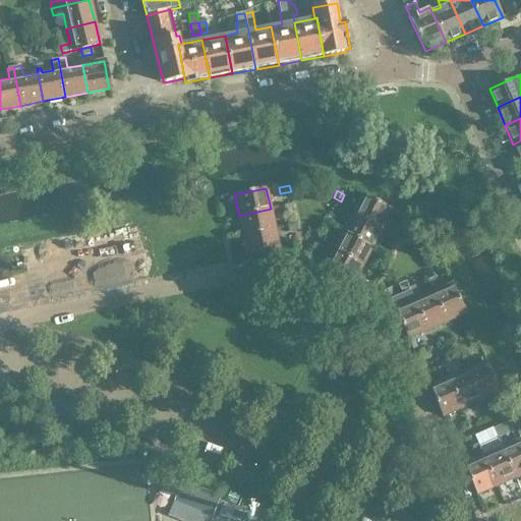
[(363,194),(353,213),(382,228),(392,209),(363,194)]
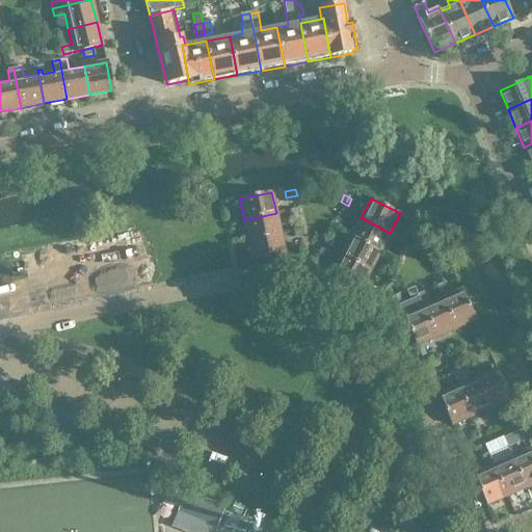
[(298,208),(288,211),(289,217),(300,215),(298,208)]
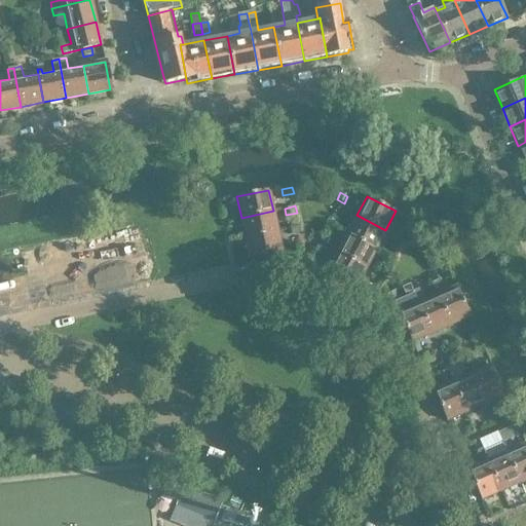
[(273,211),(241,218),(246,237),(277,231),(273,211)]
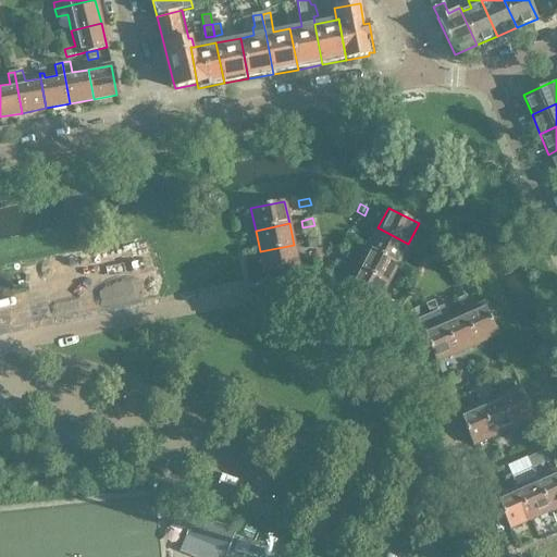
[(378,227),(367,248),(397,264),(408,244),(378,227)]
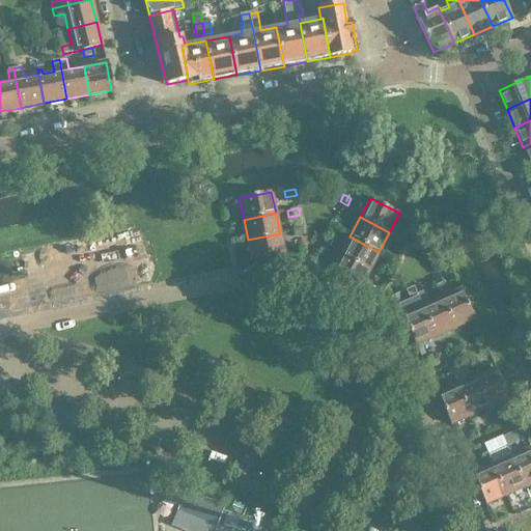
[(303,228),(291,230),(292,236),(304,234),(303,228)]
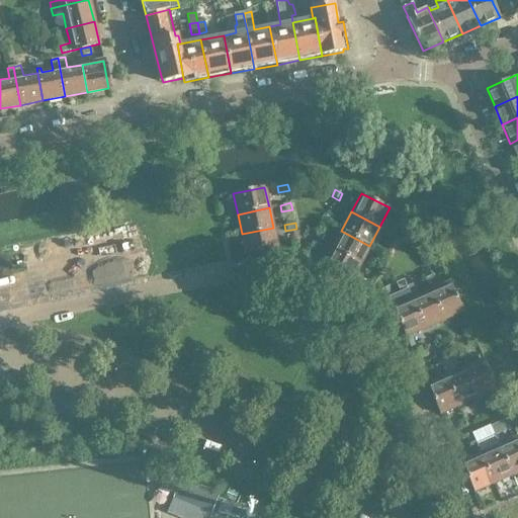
[(273,228),(242,234),(247,254),(277,248),(273,228)]
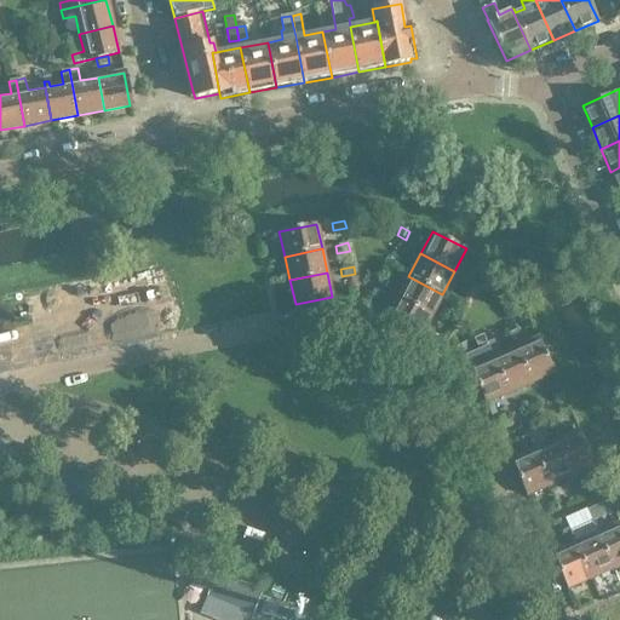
[(383,275),(379,282),(388,287),(392,280),(383,275)]
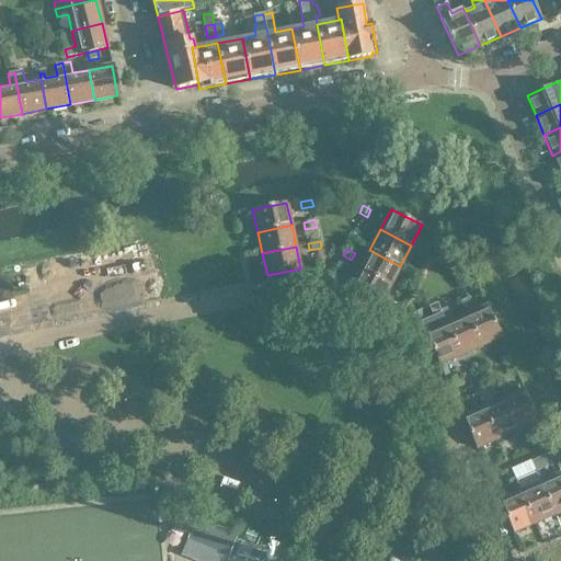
[(369,250),(359,270),(390,285),(400,266),(369,250)]
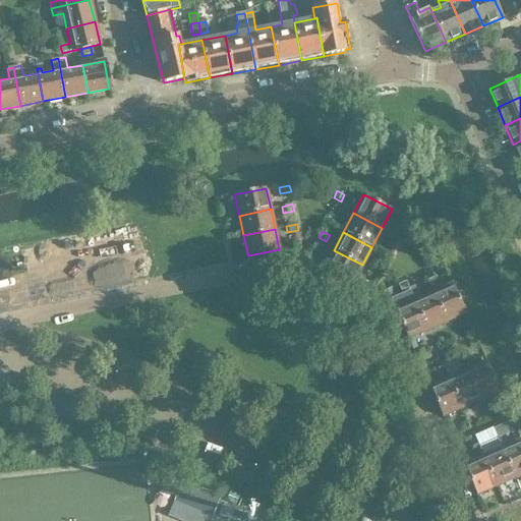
[(314,240),(311,247),(321,252),(325,245),(314,240)]
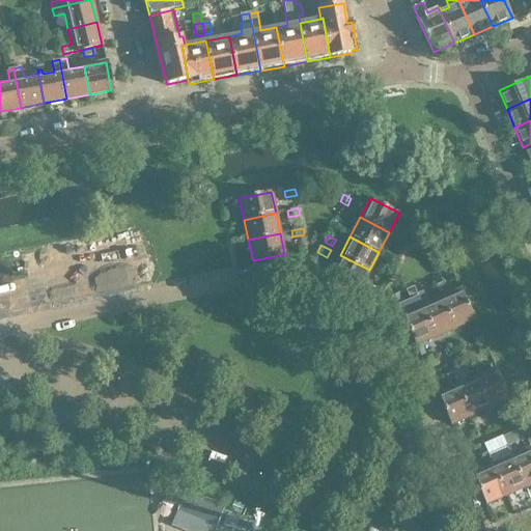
[(340,255),(330,274),(360,288),(369,270),(340,255)]
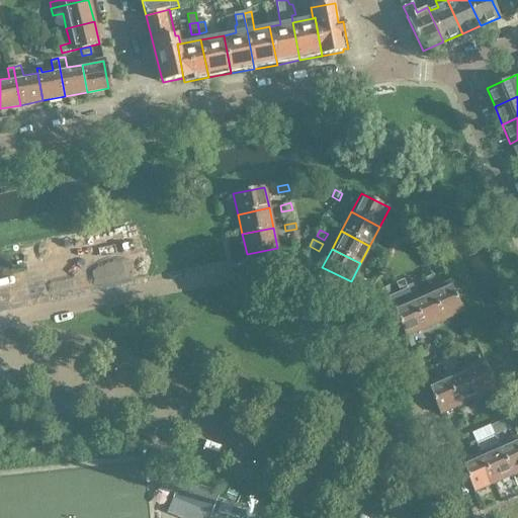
[(429,267),(422,270),(427,280),(434,277),(429,267)]
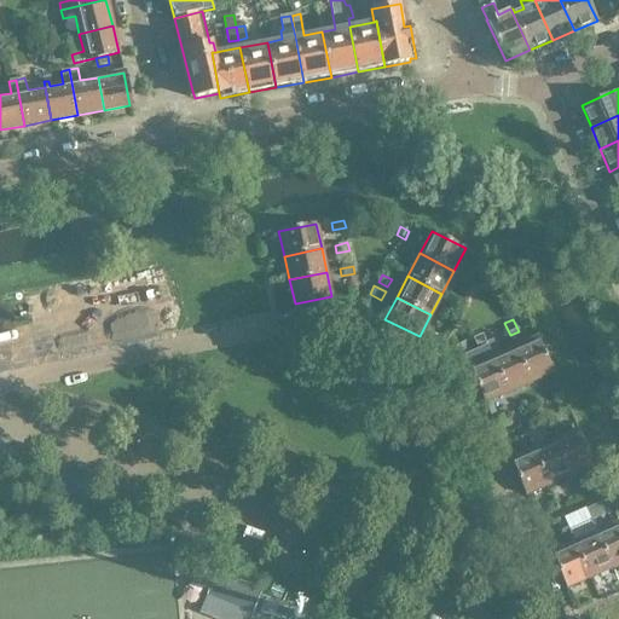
[(491,328),(482,331),(487,343),(496,340),(491,328)]
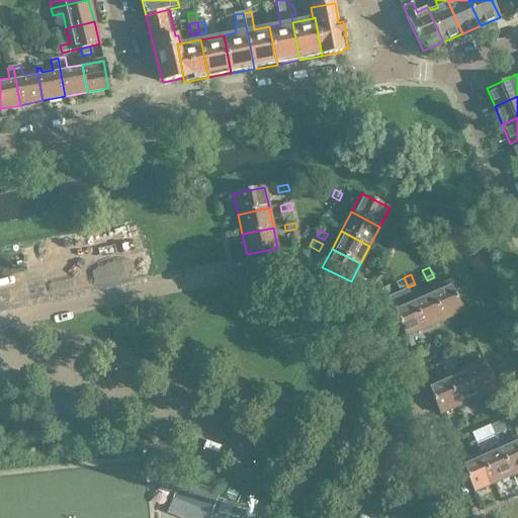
[(403,278),(397,281),(401,290),(408,287),(403,278)]
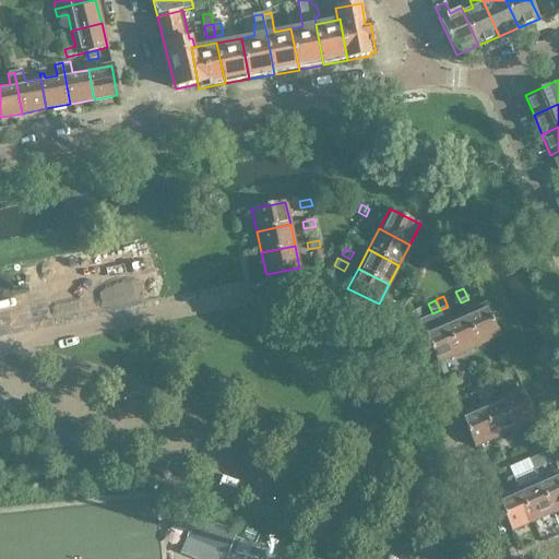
[(486,304),(464,313),(478,345),(499,335),(486,304)]
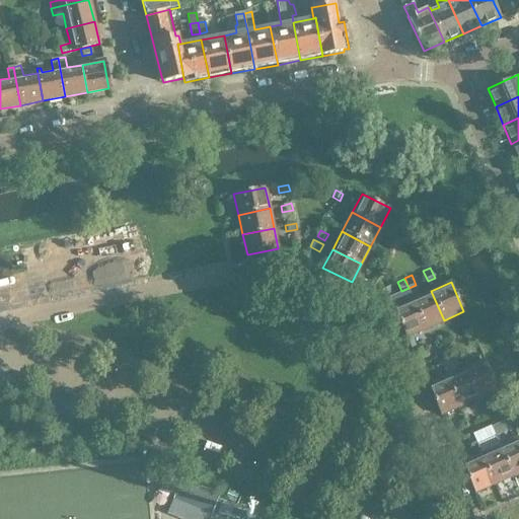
[(431,291),(413,299),(425,328),(444,320),(431,291)]
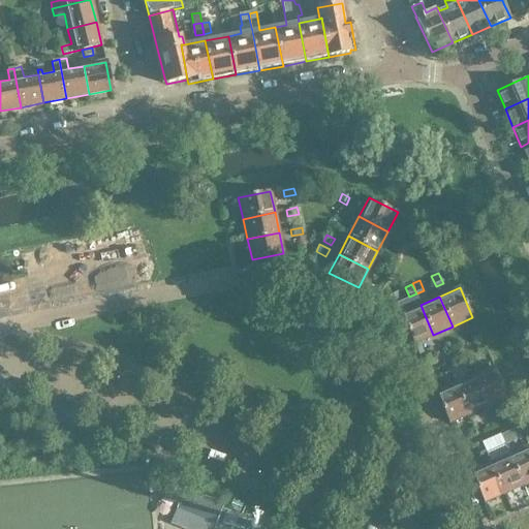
[(421,305),(401,314),(414,343),(433,335),(421,305)]
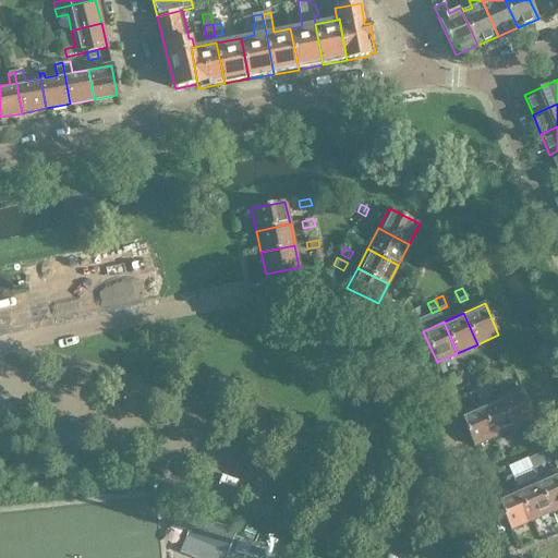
[(499,372),(490,375),(496,386),(504,383),(499,372)]
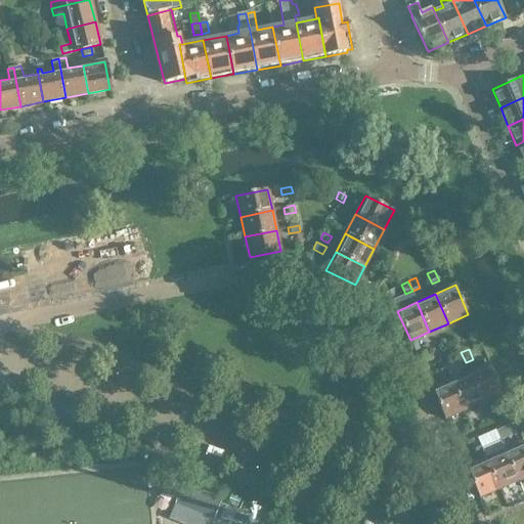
[(449,357),(441,360),(446,370),(453,367),(449,357)]
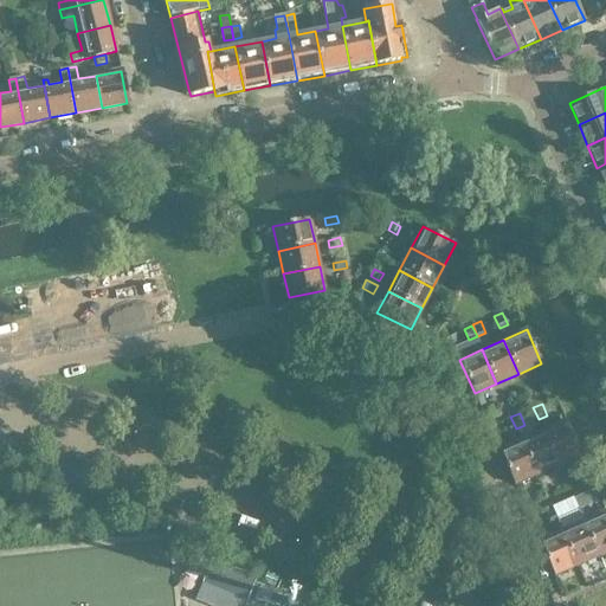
[(510,417),(502,420),(507,432),(515,429),(510,417)]
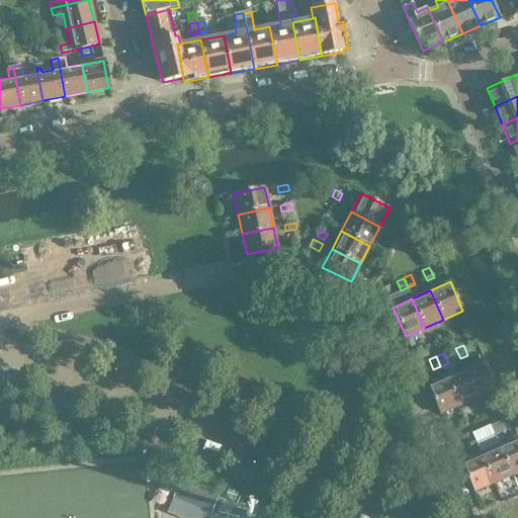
[(484,359),(463,368),(477,398),(497,389),(484,359)]
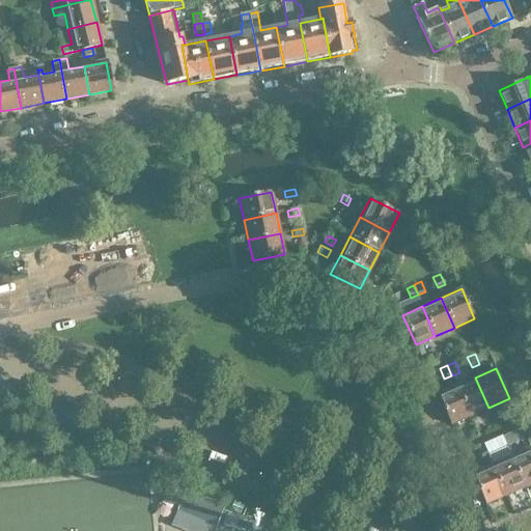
[(475,378),(456,385),(470,416),(488,408),(475,378)]
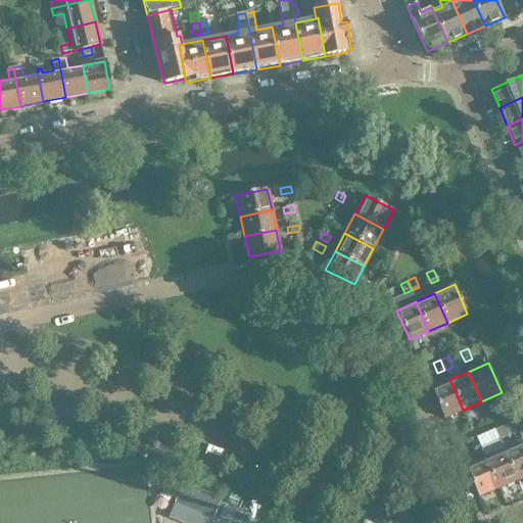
[(449,379),(431,387),(444,418),(463,410),(449,379)]
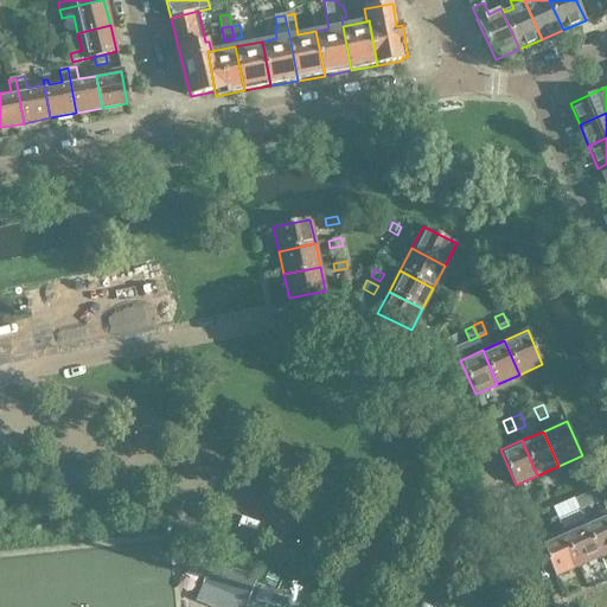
[(581,496),(574,499),(579,510),(586,508),(593,504),(587,493),(581,496)]
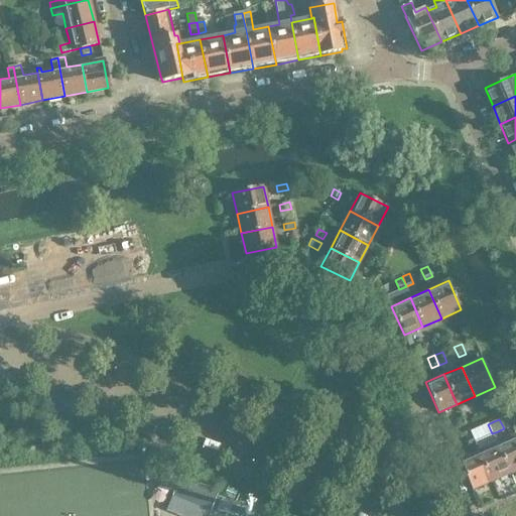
[(476,429),(470,432),(474,441),(481,438),(476,429)]
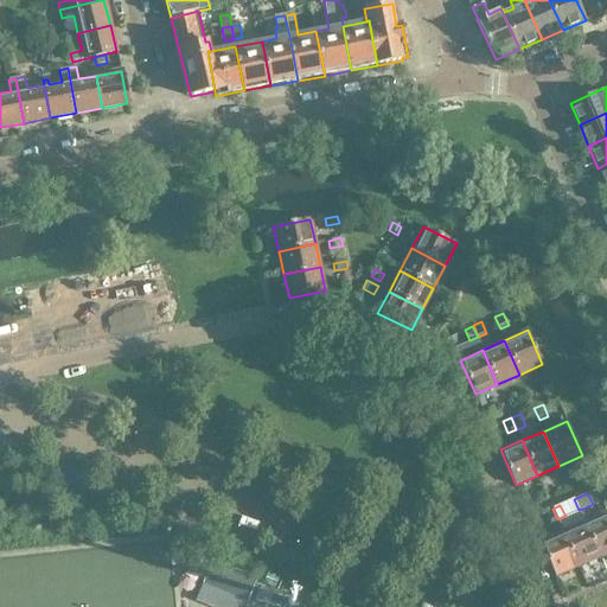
[(553,509),(544,512),(549,523),(557,519),(553,509)]
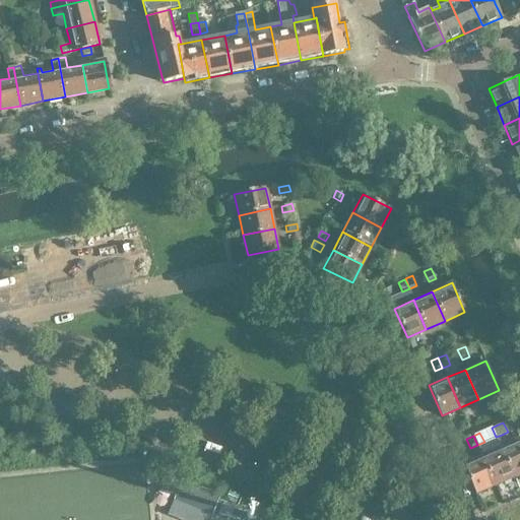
[(477,445),(481,456),(495,484),(513,477),(500,448),(496,438),(484,442),(477,445)]
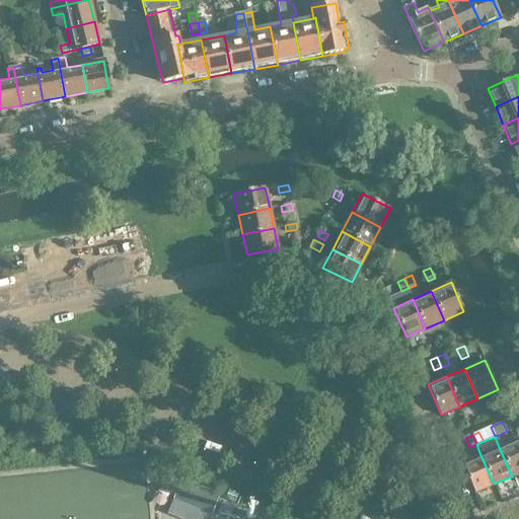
[(518,439),(518,438),(499,447),(512,476),(518,472),(518,439)]
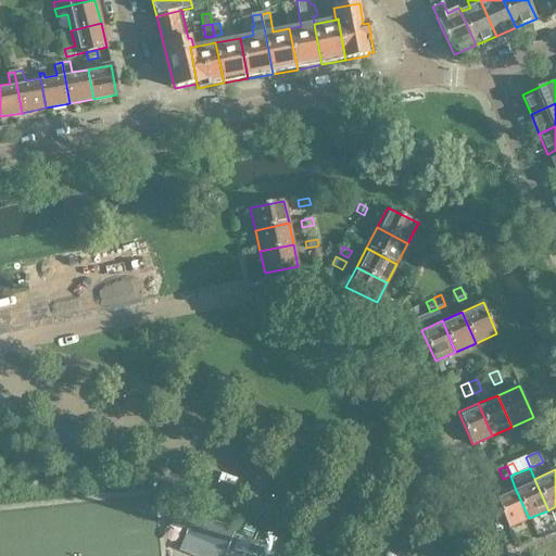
[(515,488),(494,496),(508,528),(529,518),(515,488)]
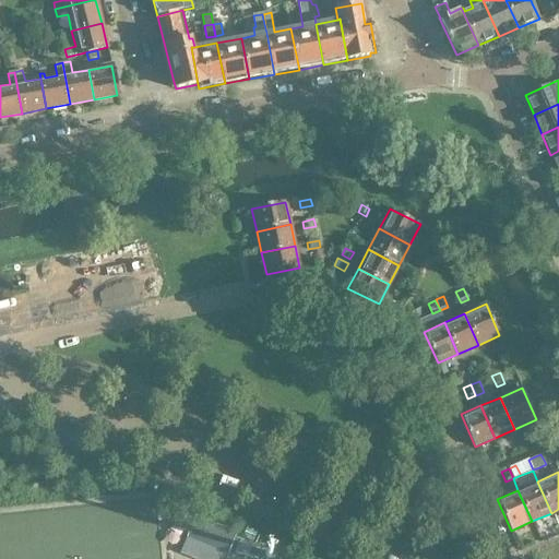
[(195,516),(185,542),(226,558),(227,554),(235,534),(203,521),(195,516)]
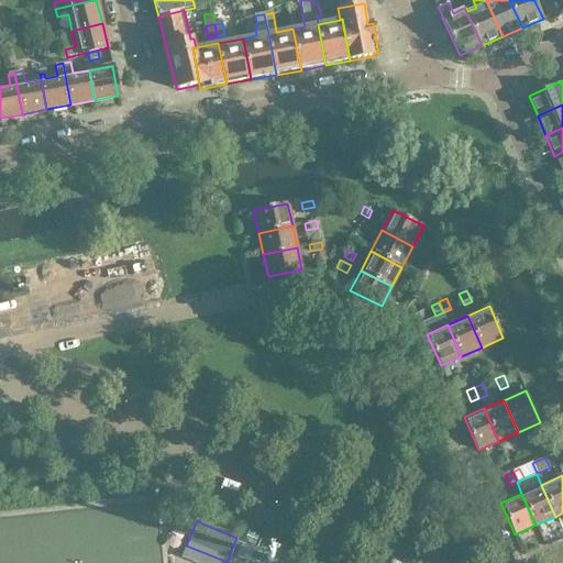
[(249,562),(253,552),(240,547),(235,558),(249,562)]
